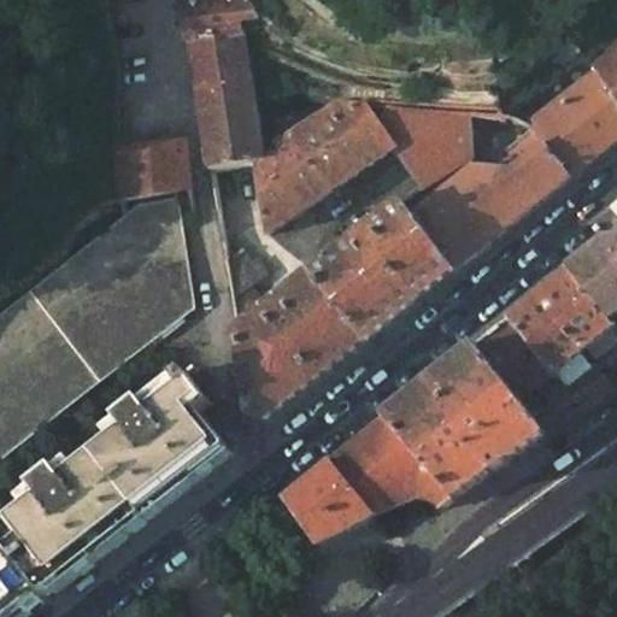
[(248,0),(229,0),(184,7),(203,124),(210,172),(259,163),(252,110),(240,21),(251,18),(248,0)]
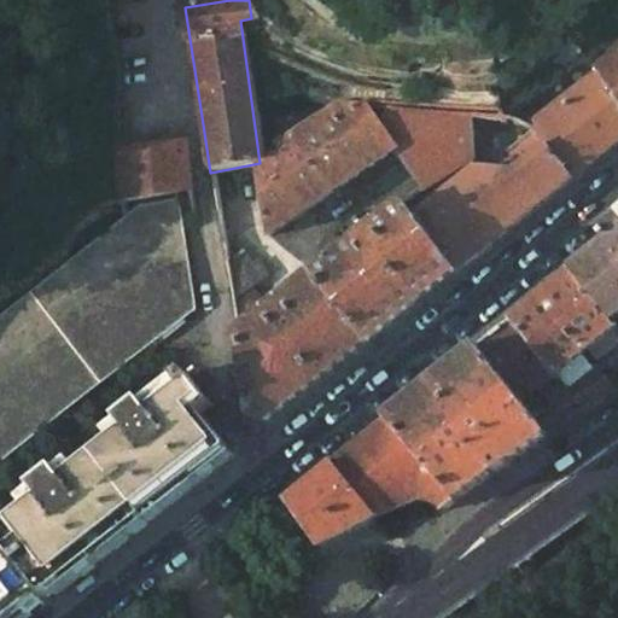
[(575,46),(560,58),(572,73),(587,62),(575,46)]
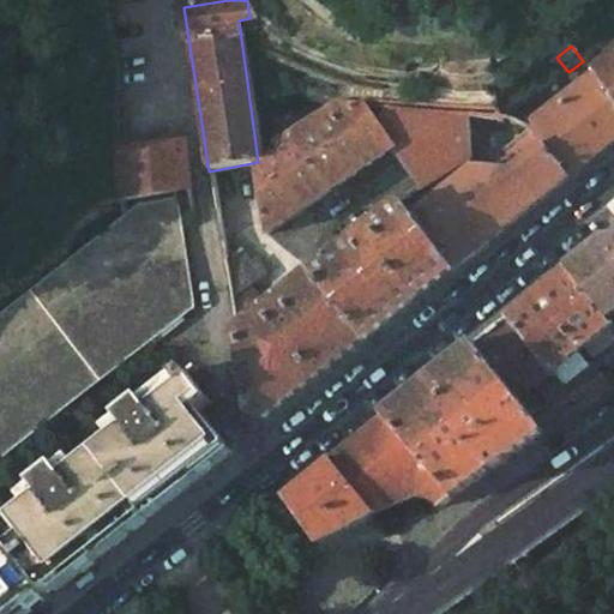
[(613,46),(605,54),(607,58),(590,71),(593,74),(613,104),(613,46)]
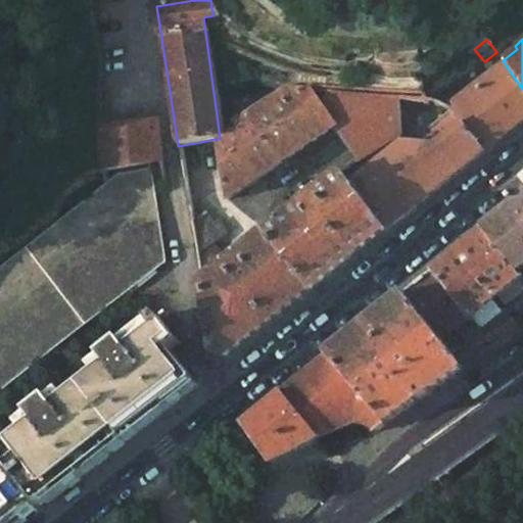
[(450,109),(485,152),(522,121),(522,89),(505,63),(456,104),(442,89),(431,99),(450,109)]
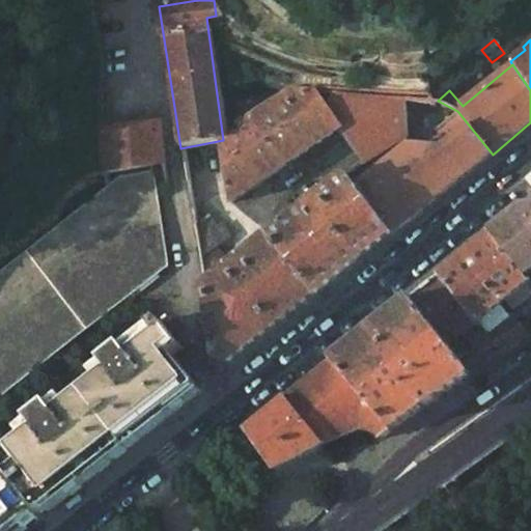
[(231,205),(273,176),(339,128),(364,162),(404,130),(400,100),(329,98),(324,105),(318,98),(284,96),(235,127),(238,137),(223,140),(231,205)]
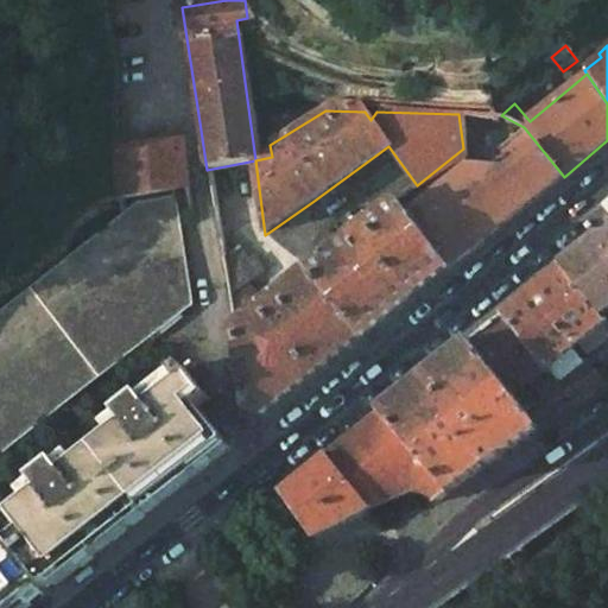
[(405,216),(449,271),(564,177),(524,127),(501,115),(491,114),(458,114),(463,149),(496,144),(507,156),(499,163),(463,170),(405,216)]
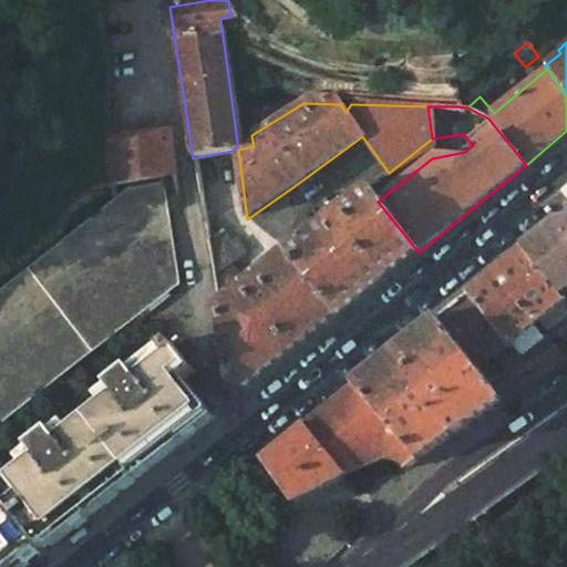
[(168,134),(110,145),(111,186),(175,173),(168,134)]
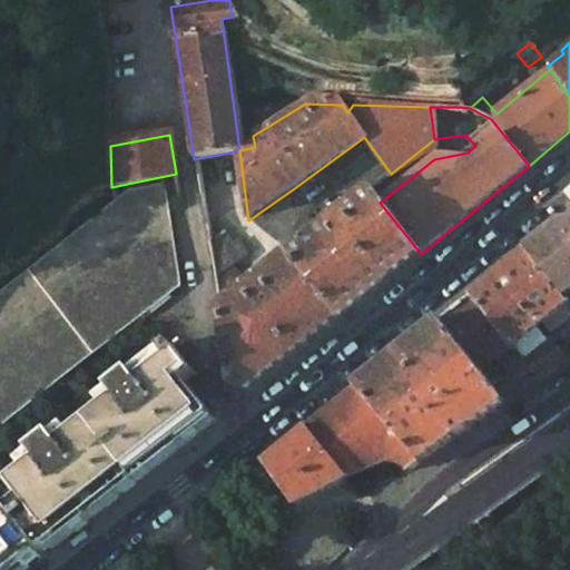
[(239,150),(194,159),(209,247),(225,236),(248,220),(239,150)]
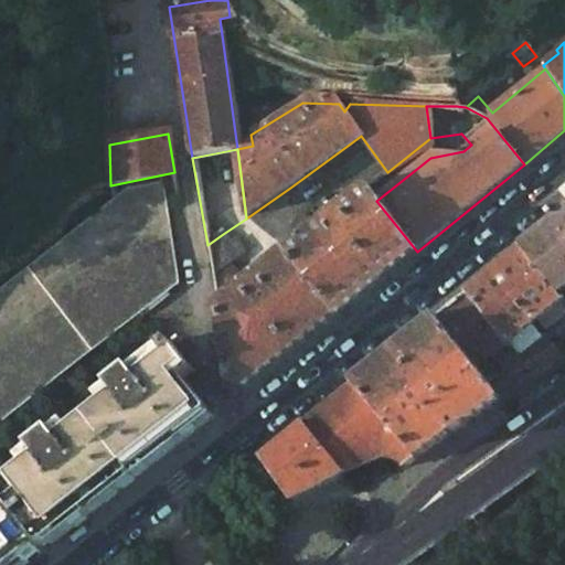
[(0,290),(0,425),(180,283),(163,183),(128,191),(0,290)]
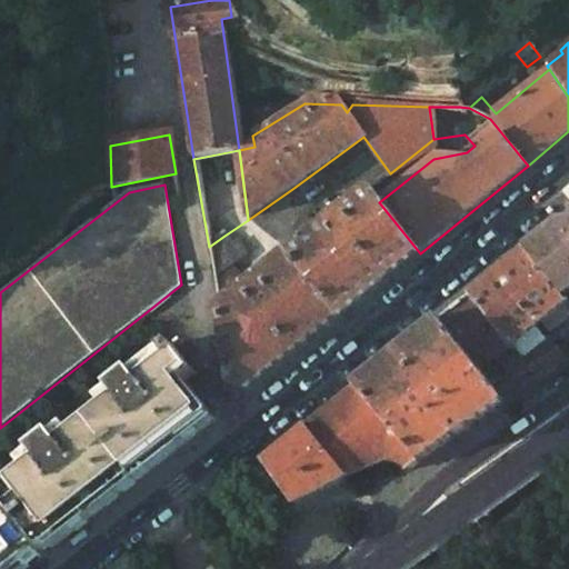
[(370,190),(290,256),(340,319),(420,253),(379,202),(370,190)]
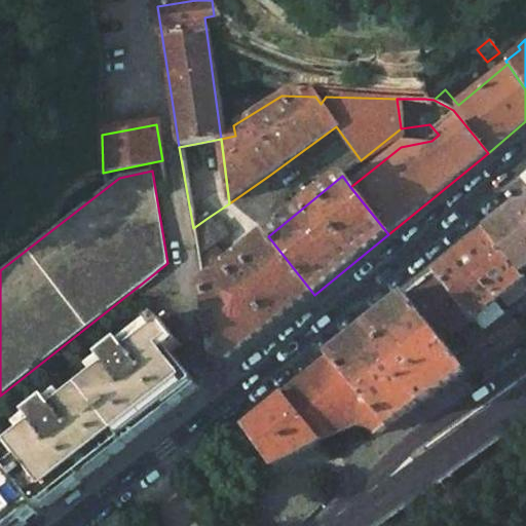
[(525,283),(525,213),(525,215),(518,205),(485,231),(523,278),(525,283)]
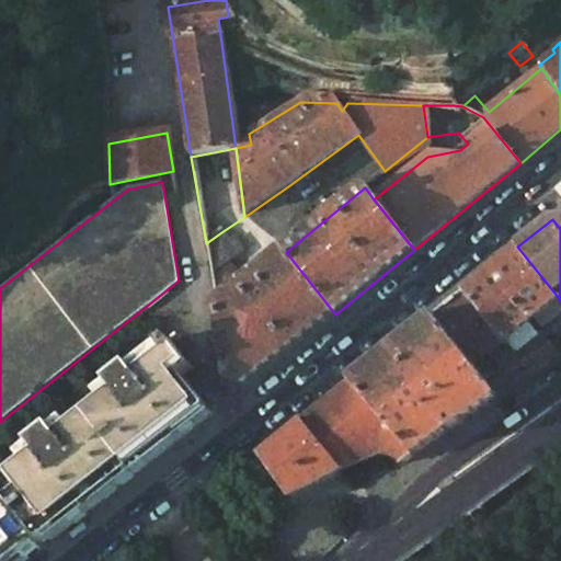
[(235,242),(228,245),(221,232),(206,243),(215,296),(241,276),(238,267),(254,260),(235,242)]
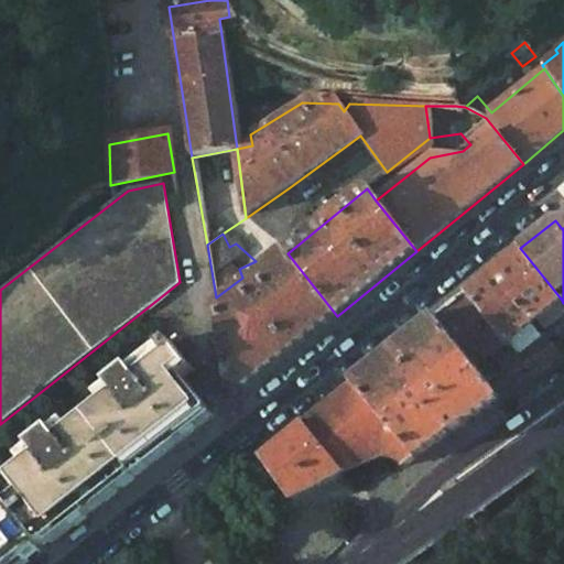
[(520,248),(466,291),(507,343),(530,324),(561,299),(520,248)]
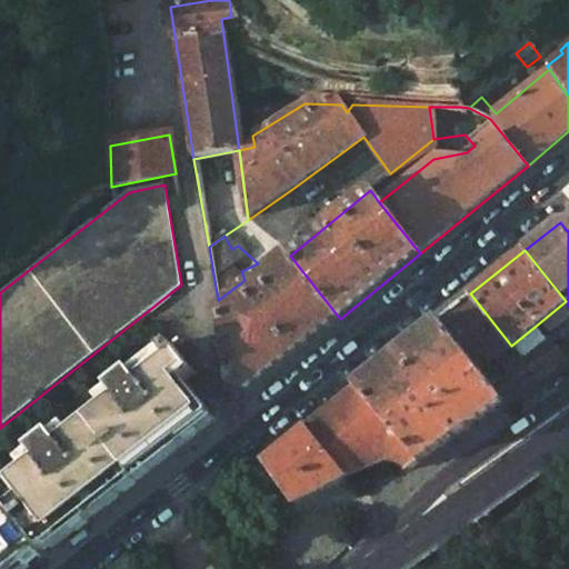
[(340,319),(290,256),(220,311),(233,389),(249,393),(340,319)]
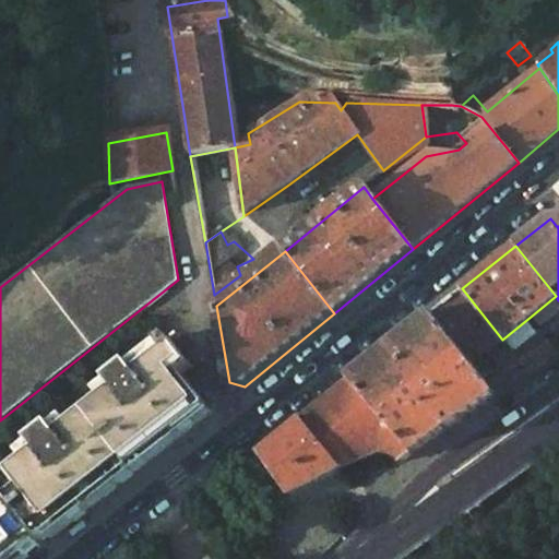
[(502,340),(462,288),(431,313),(471,365),(488,351),(502,340)]
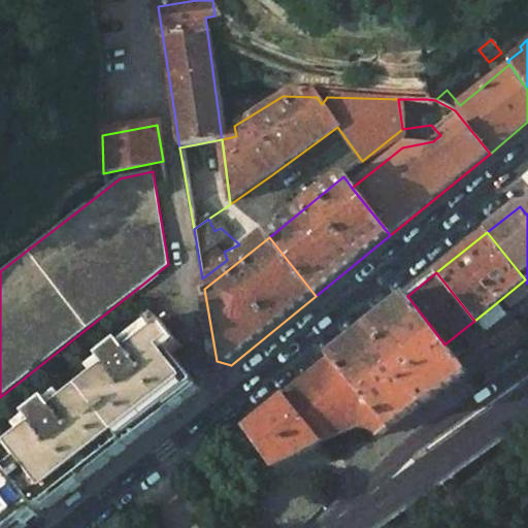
[(444,344),(407,296),(329,359),(388,427),(390,429),(466,373),(444,344)]
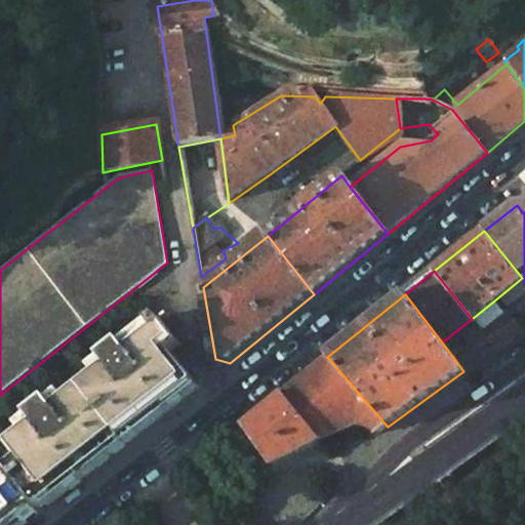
[(495,349),(517,333),(503,315),(493,301),(472,319),(495,349)]
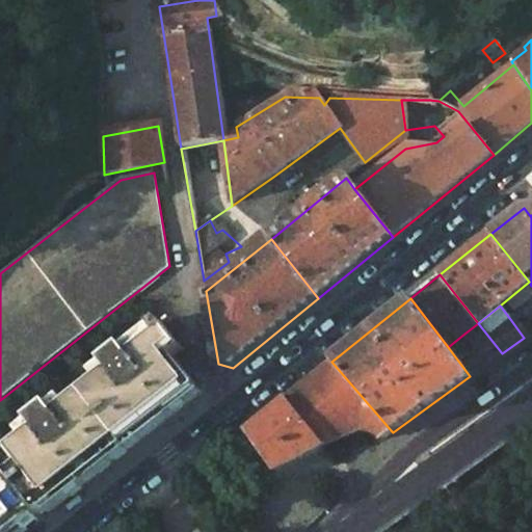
[(111,374),(58,415),(52,406),(31,423),(37,431),(0,460),(0,463),(6,473),(42,516),(201,393),(174,356),(184,348),(162,320),(104,366),(111,374)]
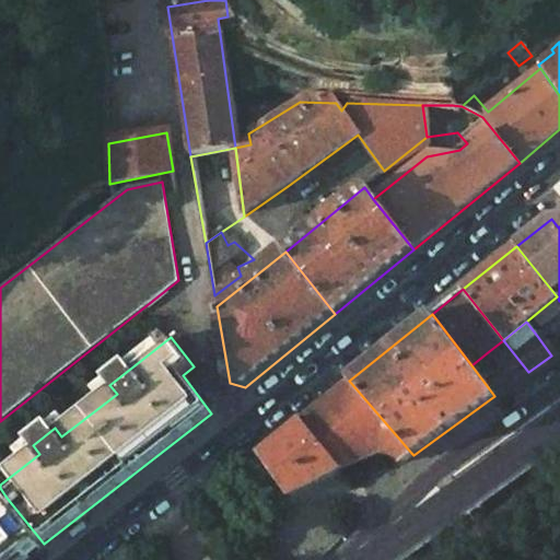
[(528,372),(503,340),(489,351),(511,384),(528,372)]
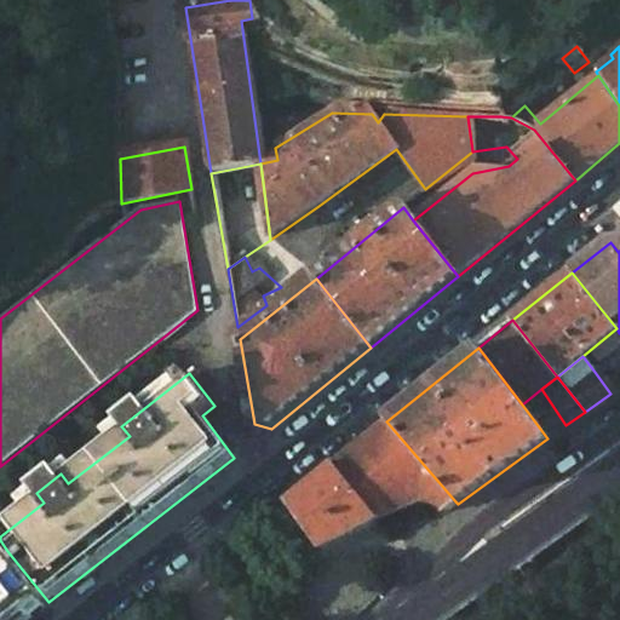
[(443,511),(455,501),(386,422),(332,465),(378,521),(414,504),(420,501),(424,500),(426,500),(429,500),(432,501),(435,503),(437,505),(440,506),(441,507),(442,509),(442,510),(443,511)]
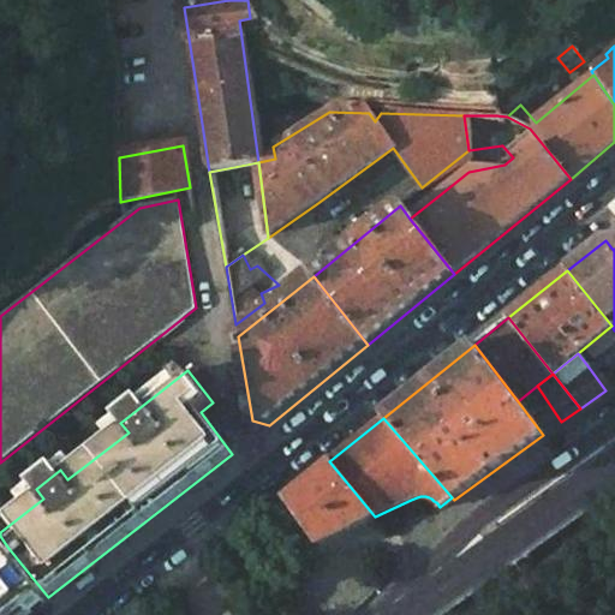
[(329,461),(260,518),(291,557),(317,544),(342,532),(375,517),(329,461)]
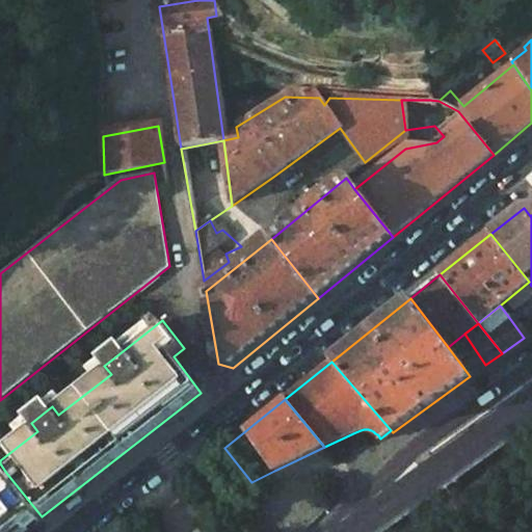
[(0,531),(21,531),(42,516),(6,473),(0,477),(0,531)]
